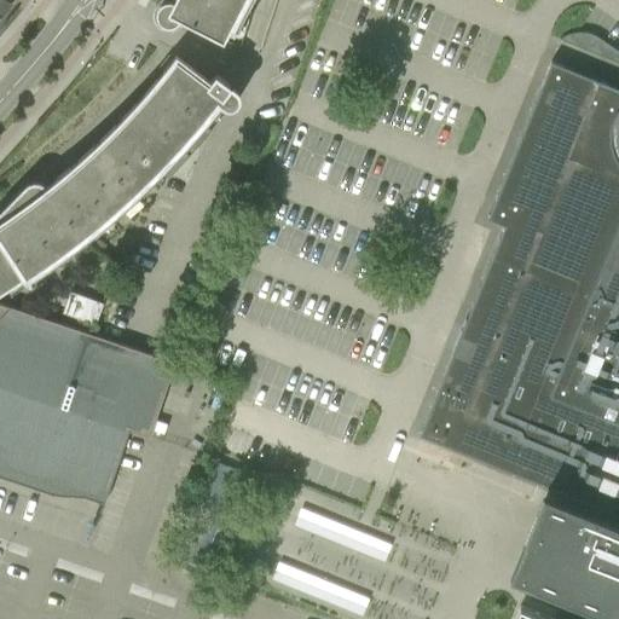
[(0,0),(0,18),(11,5),(5,0),(0,0)]
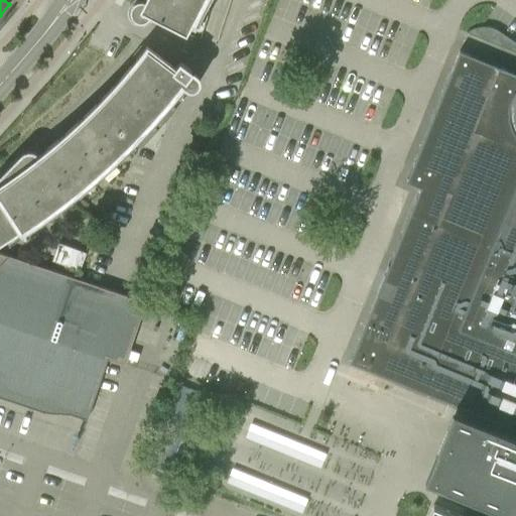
[(130,0),(130,1),(129,2),(128,4),(128,6),(127,8),(127,10),(128,11),(128,12),(129,14),(130,16),(131,17),(132,18),(134,19),(135,20),(136,20),(139,21),(140,21),(141,21),(143,21),(145,20),(147,19),(148,18),(149,18),(150,16),(151,15),(186,32),(203,0),(130,0)]
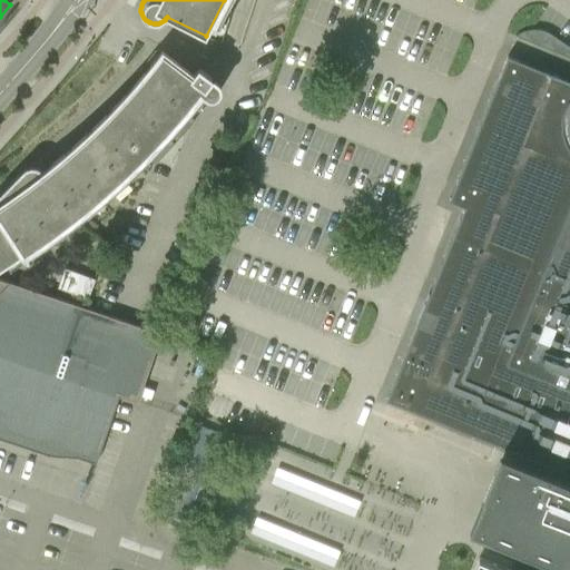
[(557,67),(566,40),(520,23),(510,50),(557,67)]
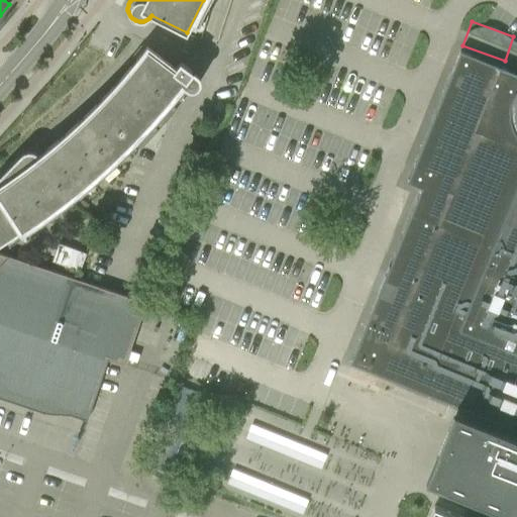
[(140,132),(151,120),(161,128),(170,117),(175,111),(177,109),(168,102),(183,84),(188,87),(189,88),(190,88),(192,88),(193,88),(195,88),(197,87),(198,85),(198,84),(199,83),(199,82),(199,80),(199,78),(198,77),(197,75),(180,63),(175,70),(146,46),(136,60),(130,67),(121,77),(113,87),(104,97),(94,106),(85,116),(79,122),(72,128),(59,139),(44,150),(37,157),(36,154),(35,153),(33,152),(31,152),(29,151),(27,152),(24,152),(22,154),(7,171),(0,177),(0,245),(21,231),(22,232),(52,211),(67,199),(84,185),(97,174),(104,169),(118,154),(126,146),(140,132)]
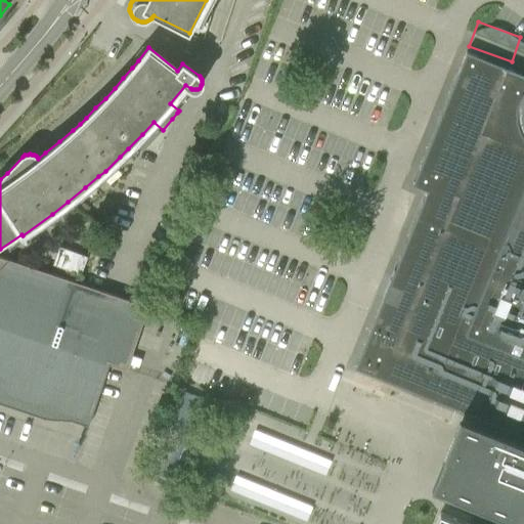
[(523,523),(523,75),(466,52),(412,184),(427,190),(394,271),(394,270),(354,367),(523,436),(523,442),(460,417),(431,487),(523,523),(467,523),(444,515),(443,515),(440,513),(438,516),(435,523),(523,523)]
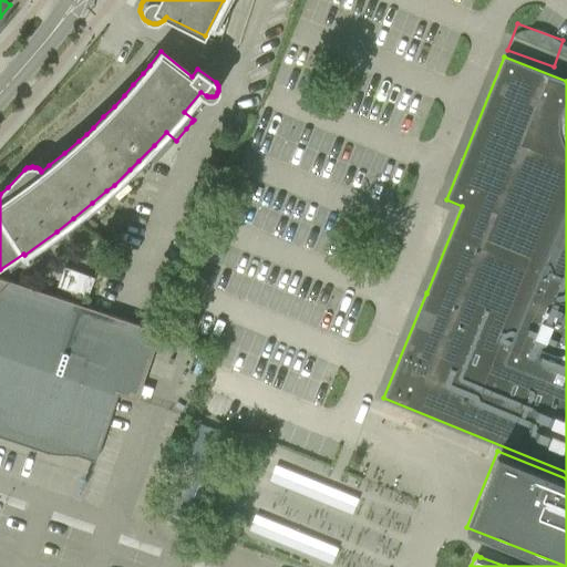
[(88,298),(94,278),(64,267),(58,287),(88,298)]
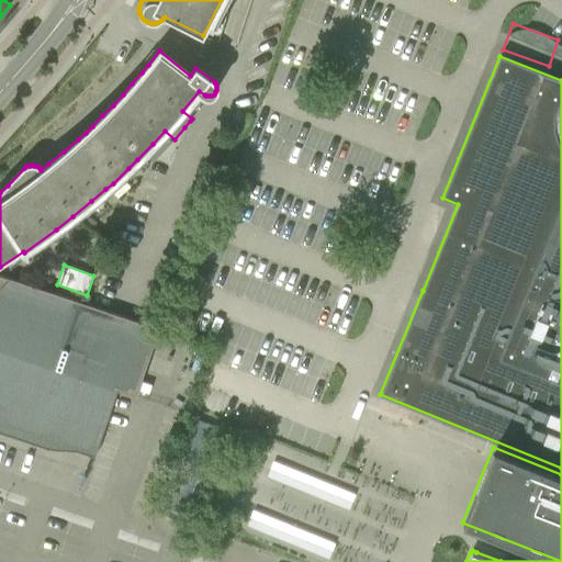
[(0,425),(94,457),(116,391),(135,397),(159,329),(93,307),(0,274),(0,425)]
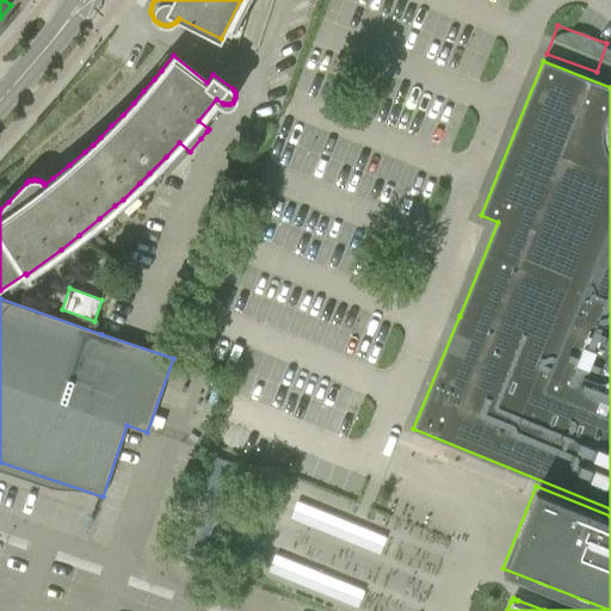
[(381,551),(388,535),(297,500),(290,517),(381,551)]
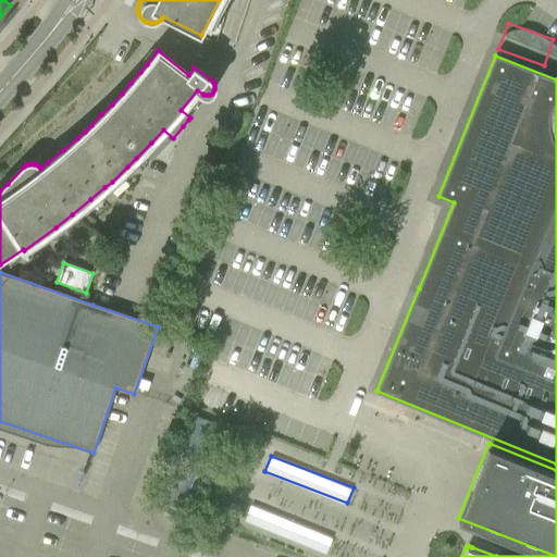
[(251,505),(245,520),(327,552),(334,536),(251,505)]
